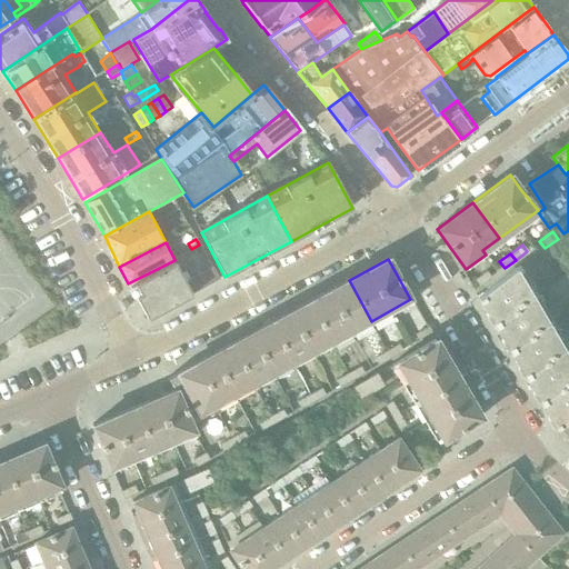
[(175,260),(128,283),(129,286),(148,319),(219,280),(220,279),(213,267),(187,281),(175,260)]
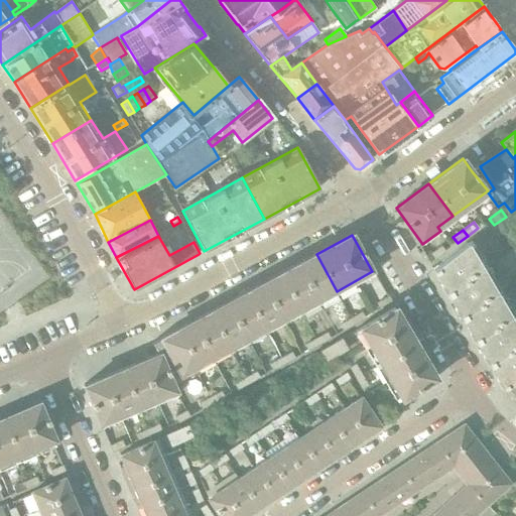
[(515,246),(515,244),(510,236),(498,243),(504,254),(515,246)]
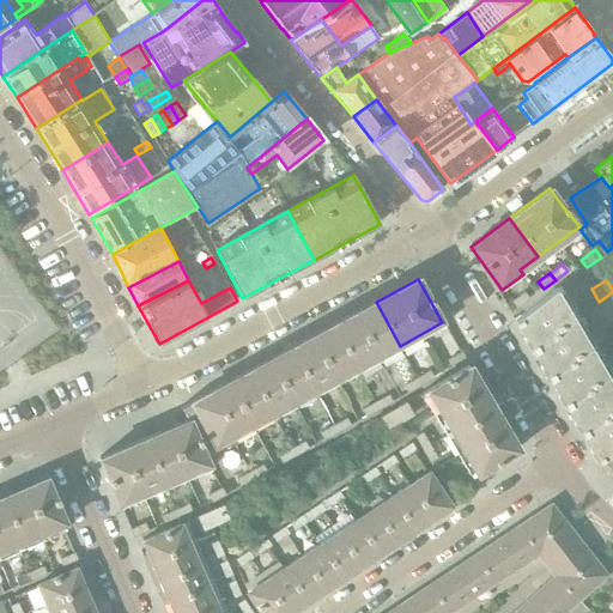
[(554,328),(572,317),(556,287),(514,320),(530,349),(557,332),(554,328)]
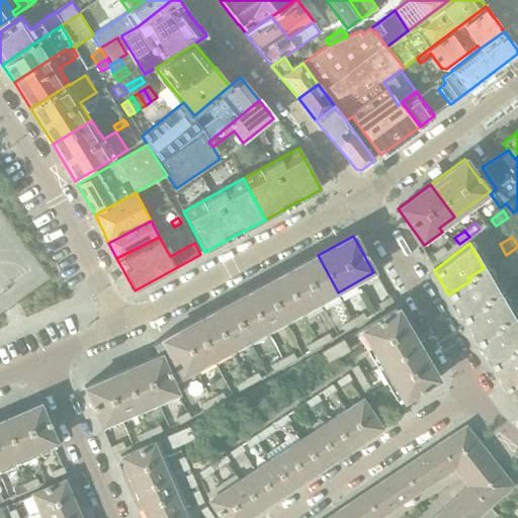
[(437,261),(447,253),(443,247),(432,255),(437,261)]
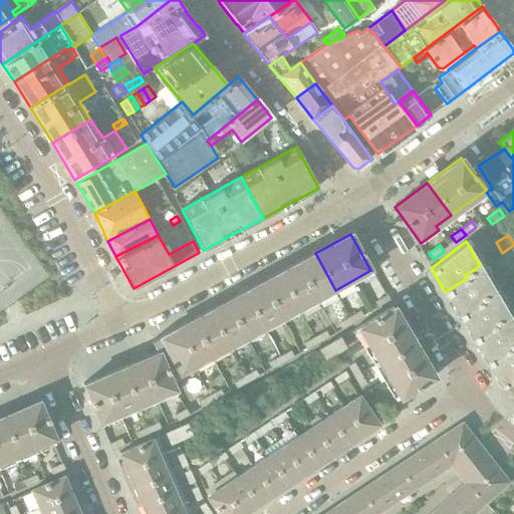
[(300,308),(335,290),(315,253),(280,272),(300,308)]
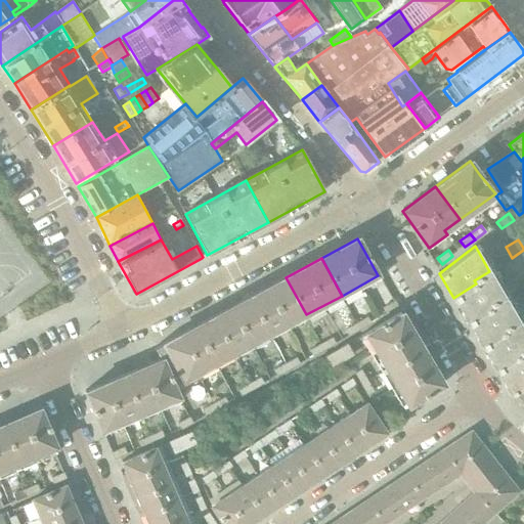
[(453,298),(467,320),(489,307),(488,305),(505,296),(496,281),(508,274),(501,265),(489,271),(474,280),(476,284),(453,298)]
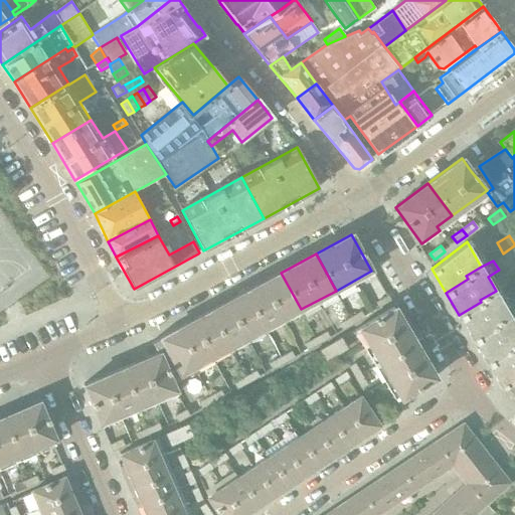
[(301,309),(281,273),(244,293),(265,330),(301,309)]
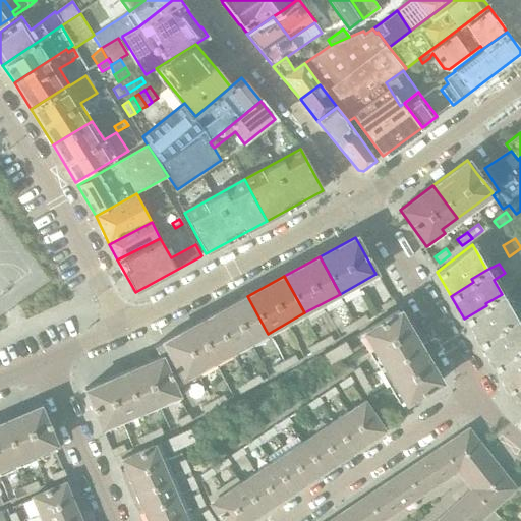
[(501,328),(516,319),(502,294),(485,303),(486,305),(464,319),(479,344),(502,331),(501,328)]
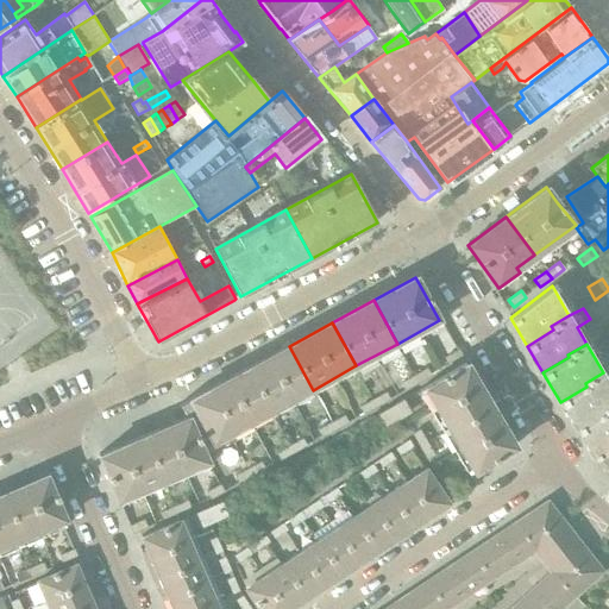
[(270,413),(313,390),(289,346),(246,369),(270,413)]
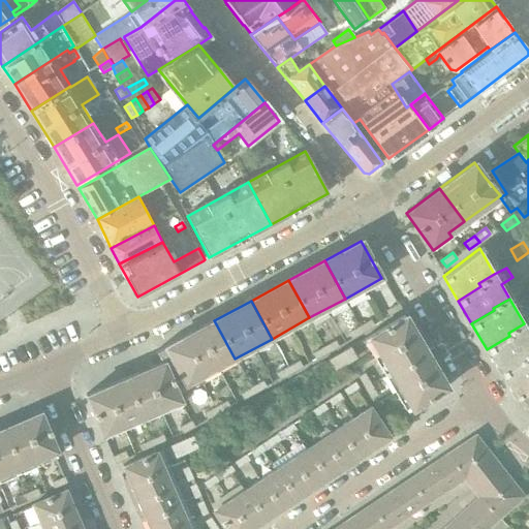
[(390,317),(403,310),(399,304),(385,311),(390,317)]
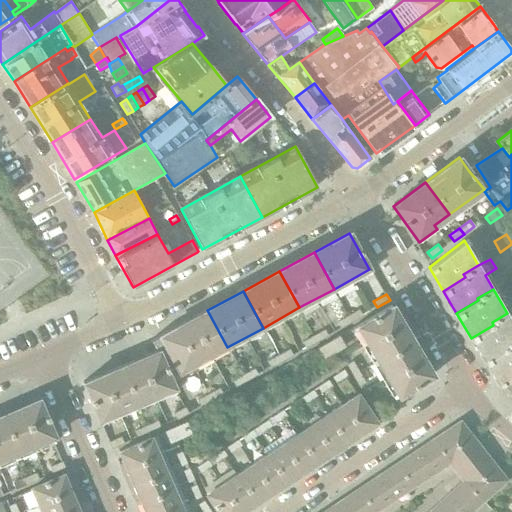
[(354,325),(365,343),(401,321),(390,303),(354,325)]
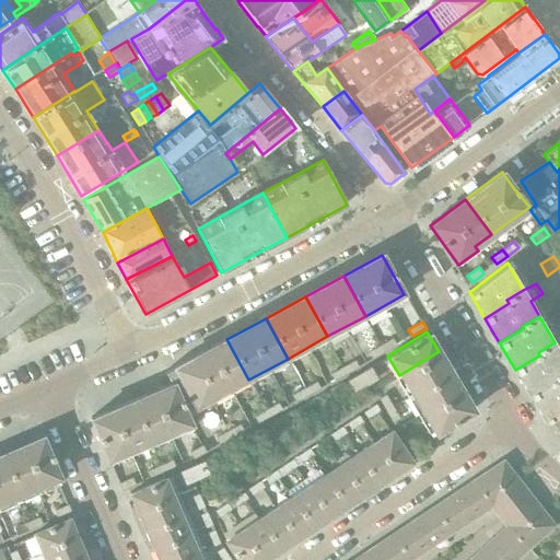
[(381,346),(385,352),(397,346),(397,345),(393,338),(381,346)]
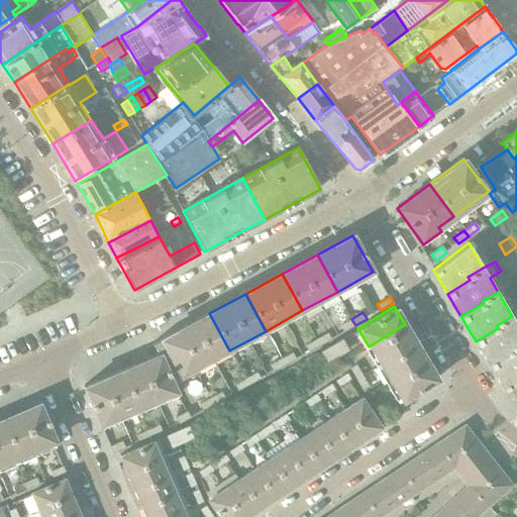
[(229,350),(209,313),(176,331),(196,369),(229,350)]
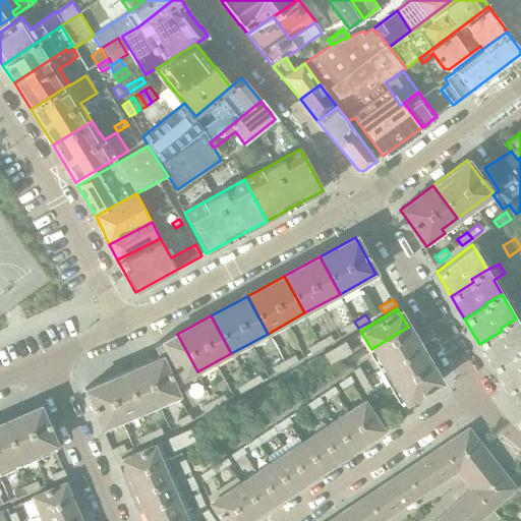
[(479,344),(495,369),(516,356),(514,352),(520,348),(520,327),(516,319),(501,328),(502,331),(479,344)]
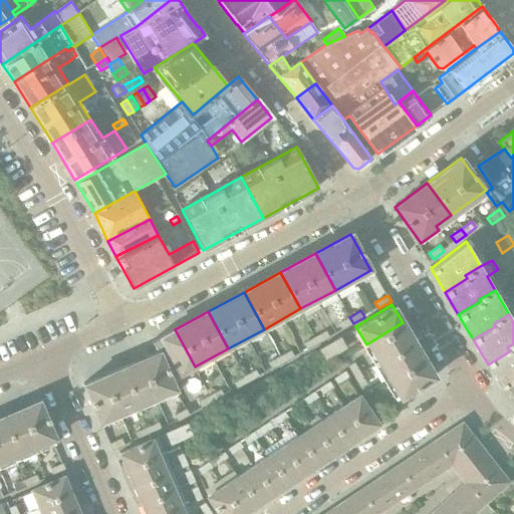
[(353,323),(349,317),(338,323),(342,330),(353,323)]
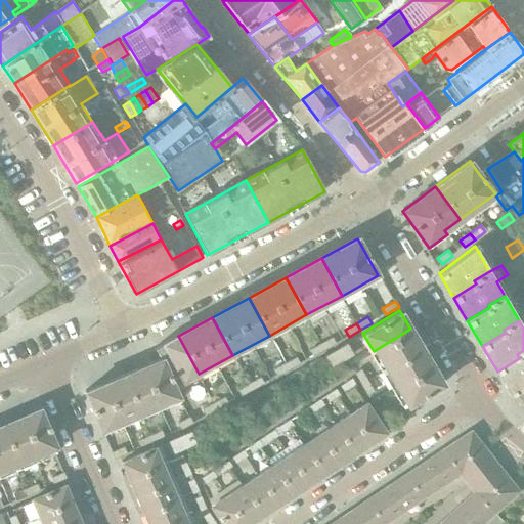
[(385,370),(422,348),(410,329),(374,351),(385,370)]
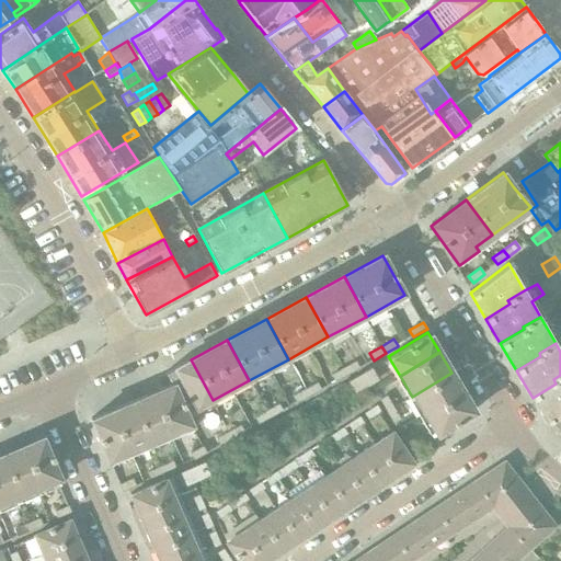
[(189,413),(213,400),(191,359),(165,374),(171,385),(189,413)]
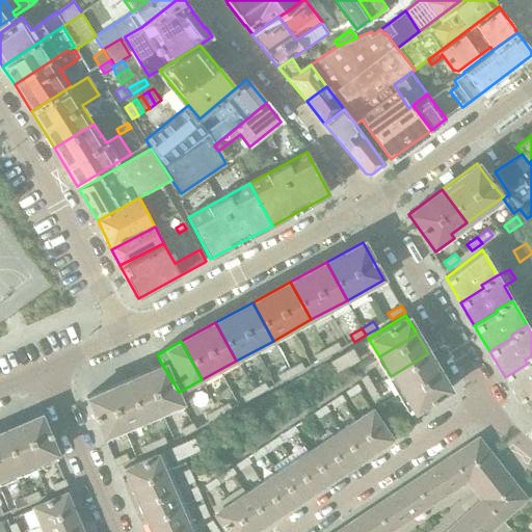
[(326,349),(329,355),(341,349),(338,343),(326,349)]
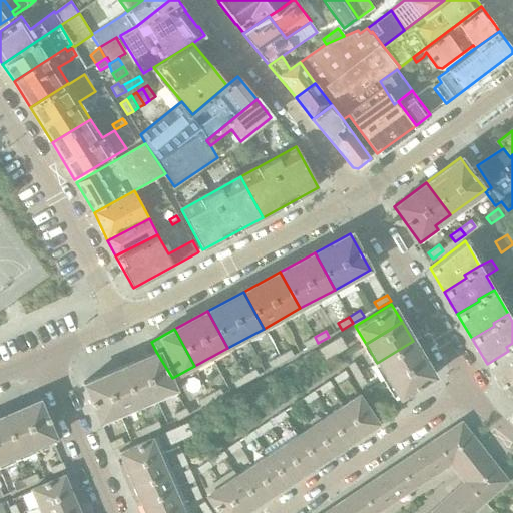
[(325,361),(347,348),(340,336),(318,349),(325,361)]
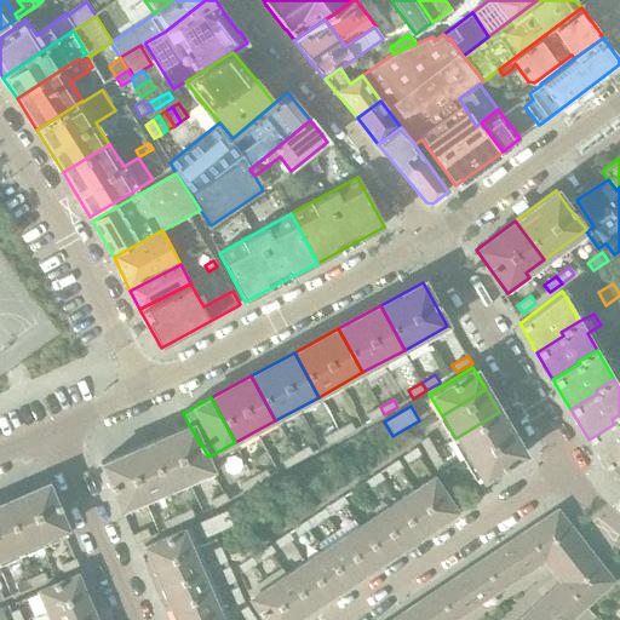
[(384,414),(380,407),(366,414),(371,423),(384,414)]
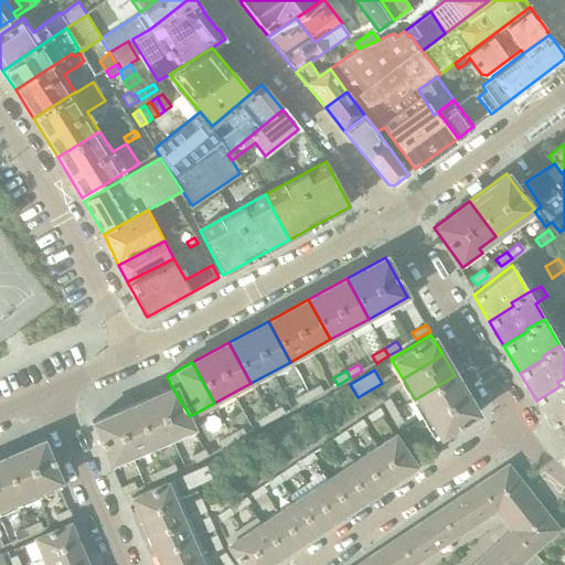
[(415,400),(426,417),(466,394),(455,375),(415,400)]
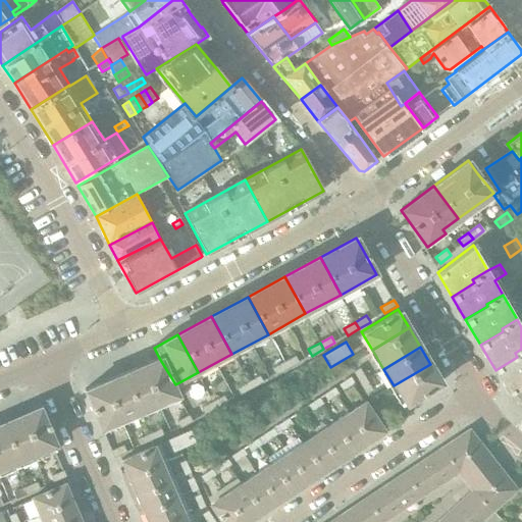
[(517,357),(496,370),(509,394),(513,390),(521,383),(521,349),(515,353),(517,357)]
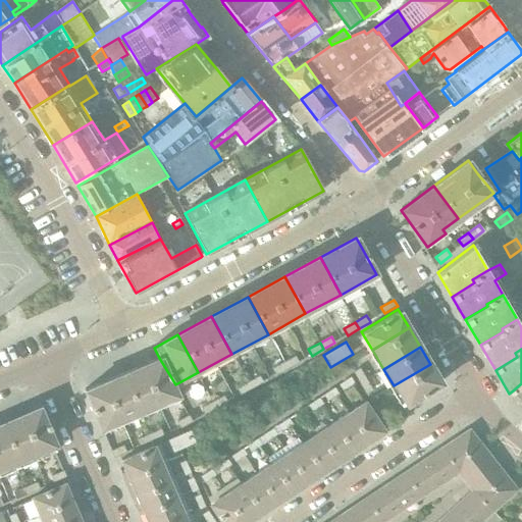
[(284,362),(288,369),(299,363),(296,356),(284,362)]
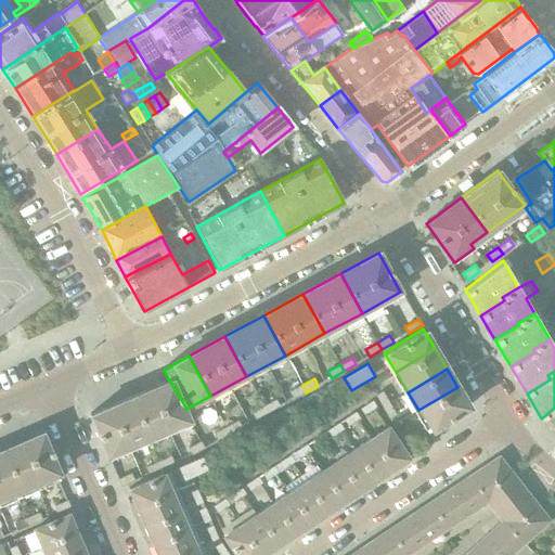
[(191,421),(186,409),(169,381),(130,398),(149,439),(191,421)]
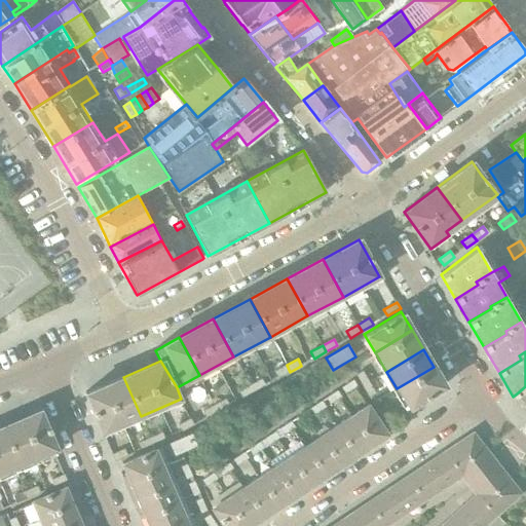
[(290,372),(287,365),(274,371),(278,378),(290,372)]
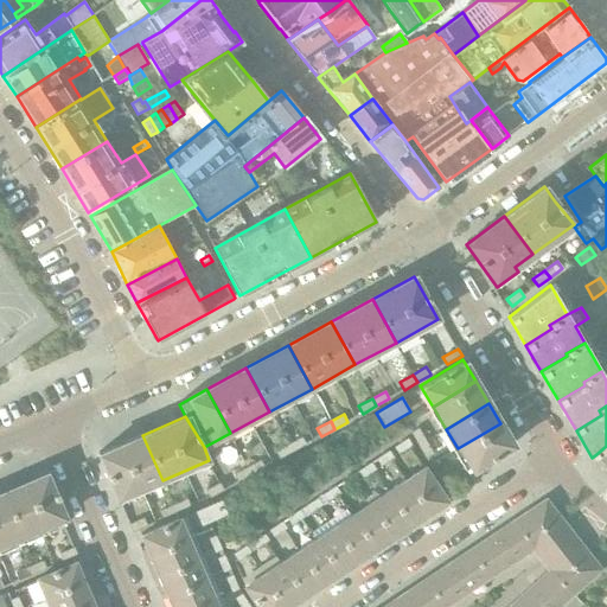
[(500,423),(458,448),(471,471),(513,446),(500,423)]
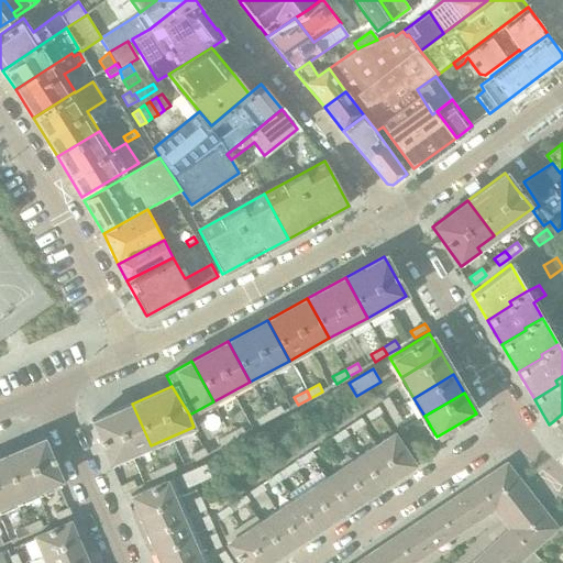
[(388,414),(395,409),(388,397),(382,401),(388,414)]
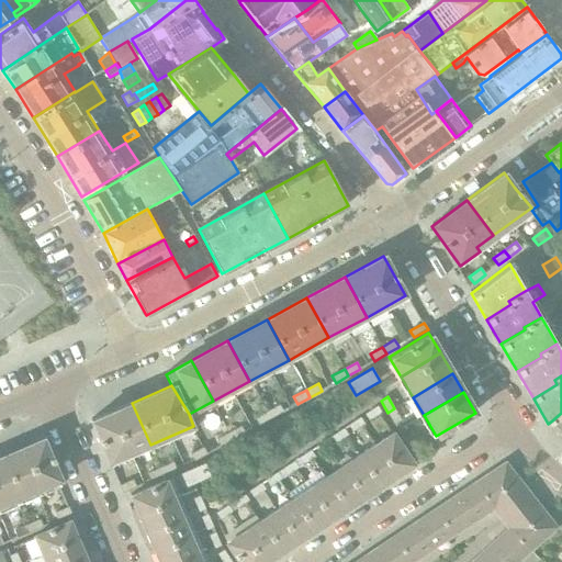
[(109,462),(150,445),(132,403),(91,420),(109,462)]
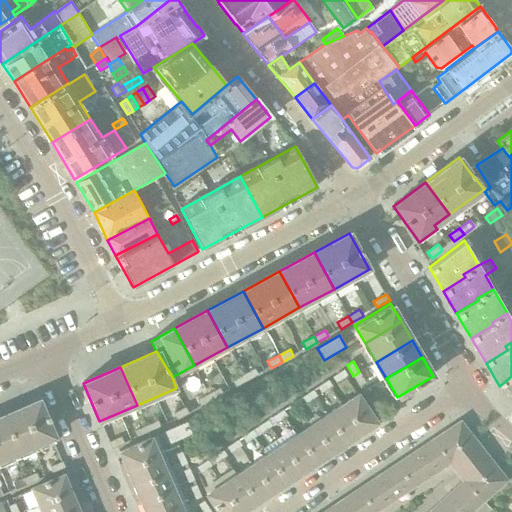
[(244,375),(247,382),(259,375),(258,375),(255,368),(244,375)]
